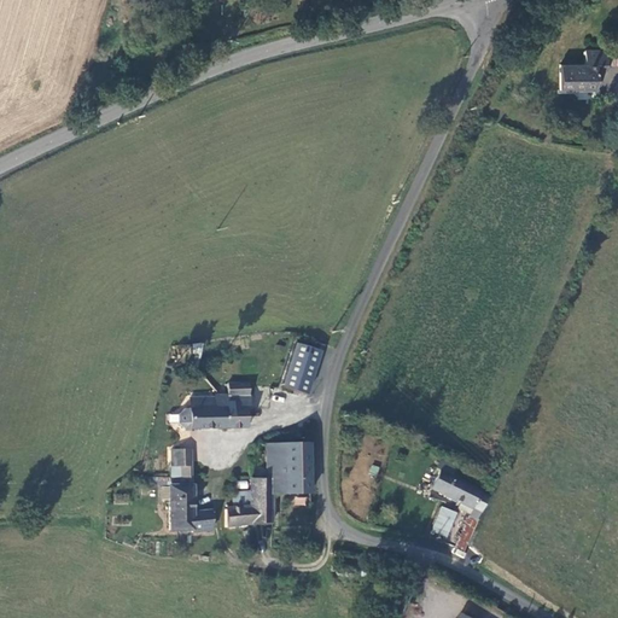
[(561,91),(598,91),(596,70),(608,70),(608,66),(608,50),(587,51),(587,65),(561,65),(561,91)]
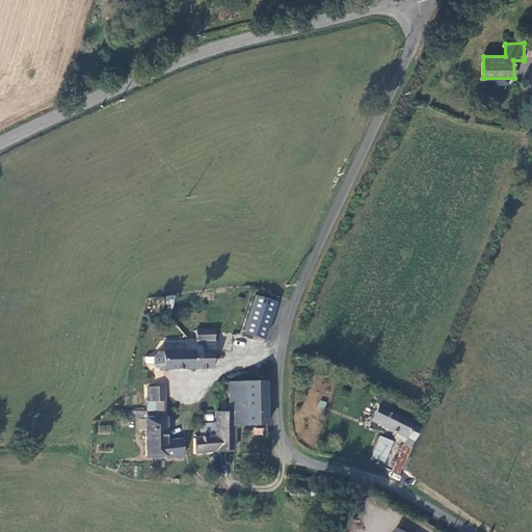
[(256,297),(243,333),(263,340),(276,304),(256,297)]
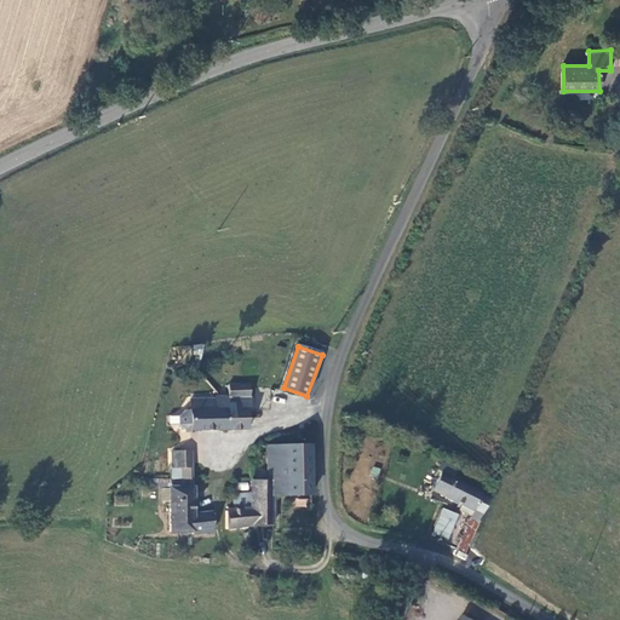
[(228,408),(228,430),(248,430),(247,409),(251,408),(251,385),(230,384),(230,397),(224,397),(225,408),(228,408)]
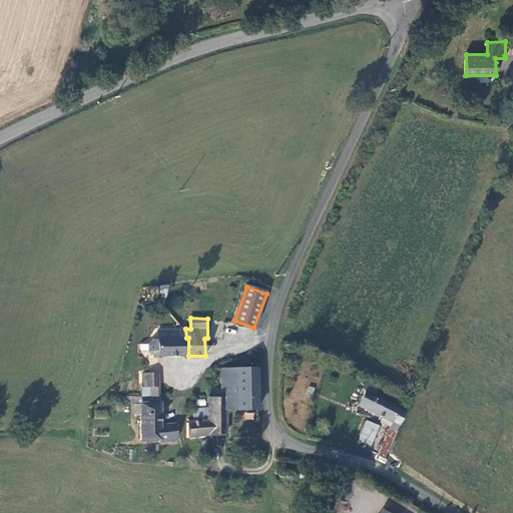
[(185,329),(178,329),(178,331),(159,331),(159,339),(154,339),(149,344),(149,351),(154,356),(159,356),(188,356),(188,338),(186,338),(185,329)]
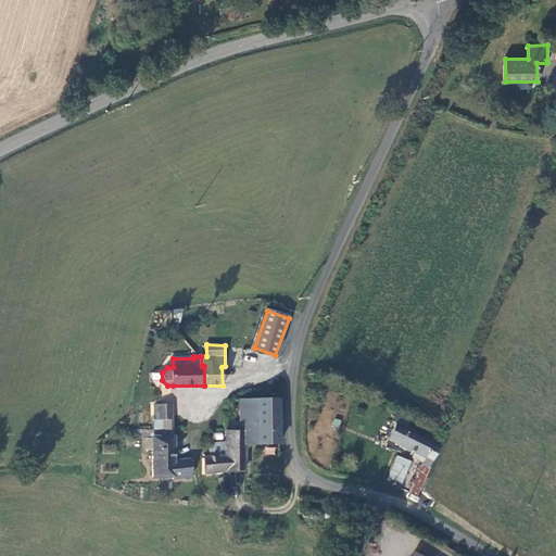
[(258,399),(240,399),(239,420),(258,420),(258,399)]
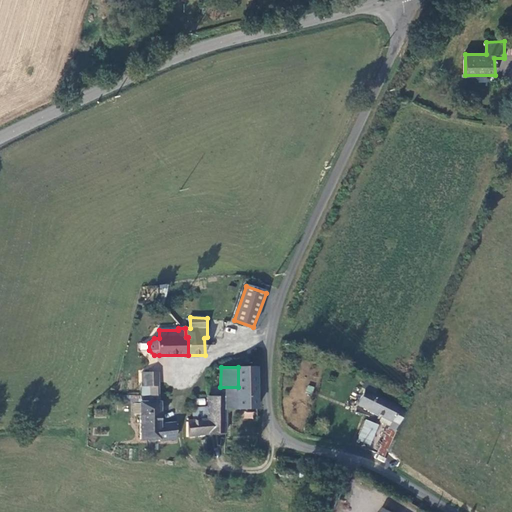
[(258,387),(259,367),(238,367),(238,387),(258,387)]
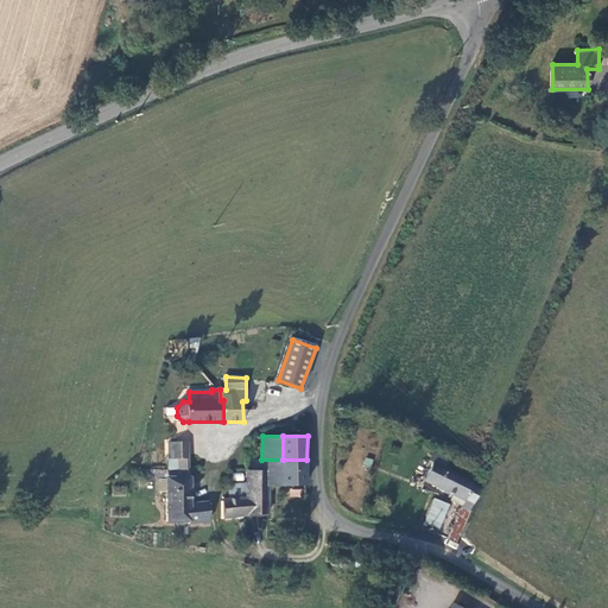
[(189,470),(190,470),(189,441),(169,441),(168,455),(177,455),(178,470),(189,470)]
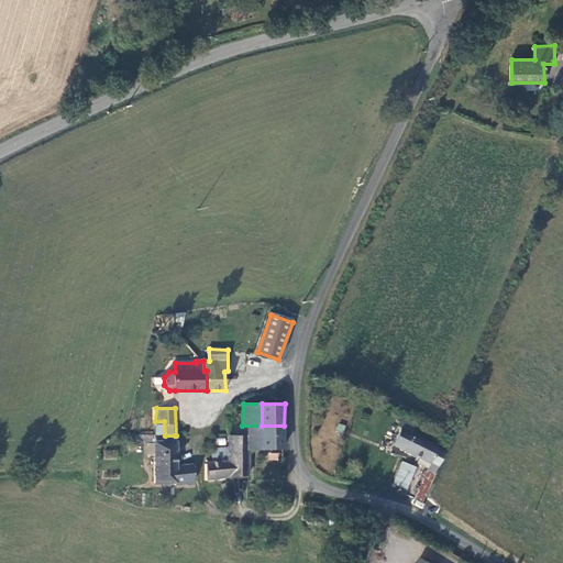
[(242,426),(242,437),(250,437),(250,450),(262,451),(262,426),(242,426)]
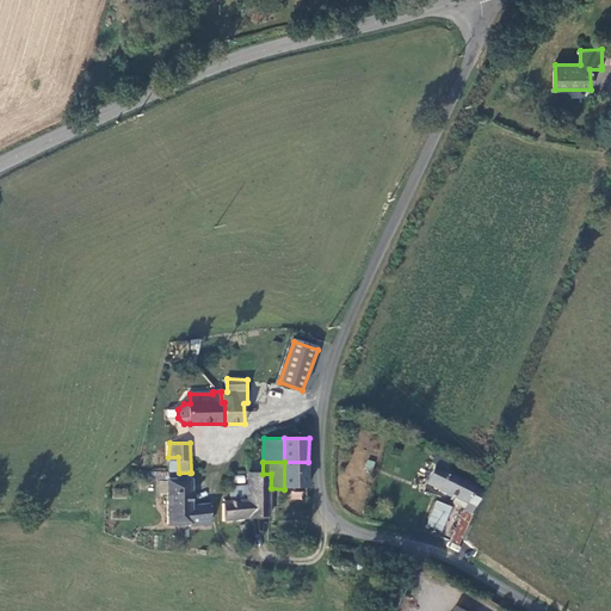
[(309,488),(308,462),(284,462),(284,489),(309,488)]
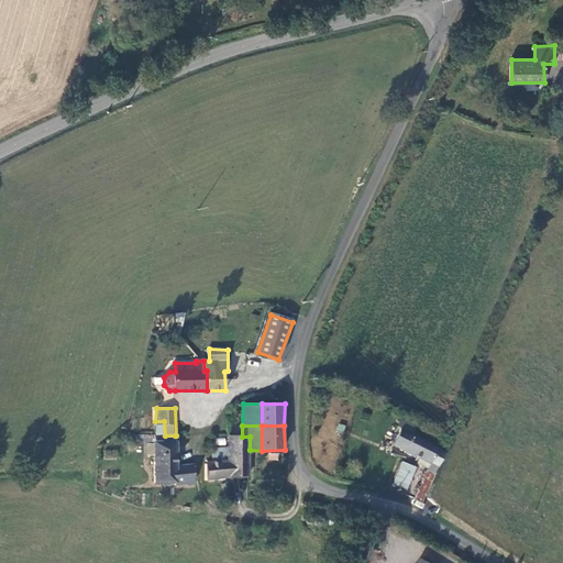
[(406,451),(415,435),(401,430),(394,445),(406,451)]
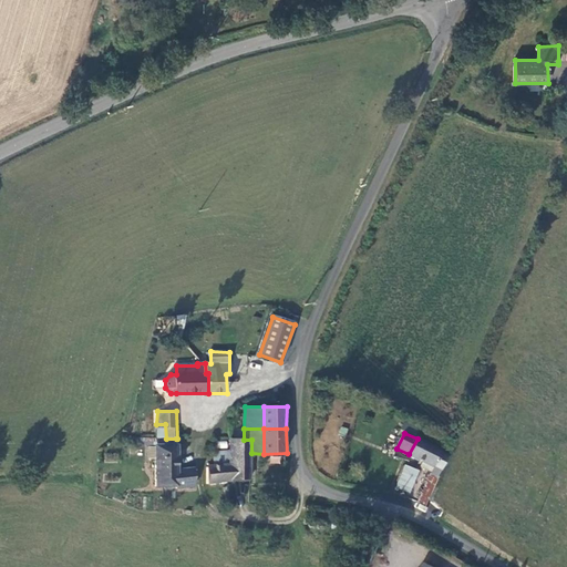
[(179,487),(196,485),(195,468),(177,470),(177,439),(176,439),(166,439),(156,439),(156,442),(156,445),(156,461),(157,485),(178,486),(179,487)]
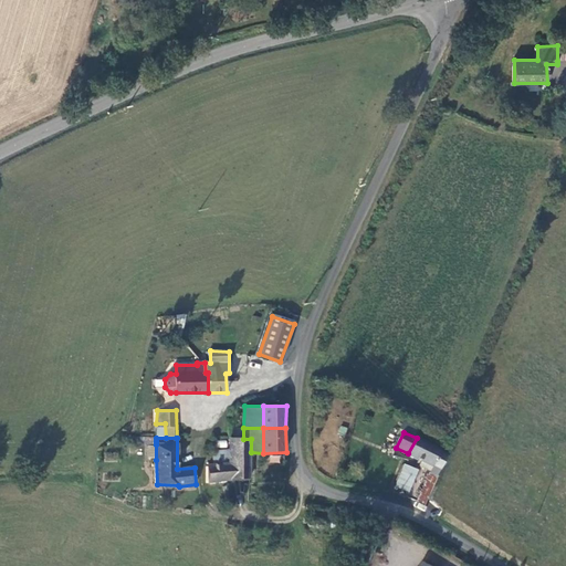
[(251,439),(243,439),(230,438),(230,449),(230,452),(251,452),(251,439)]
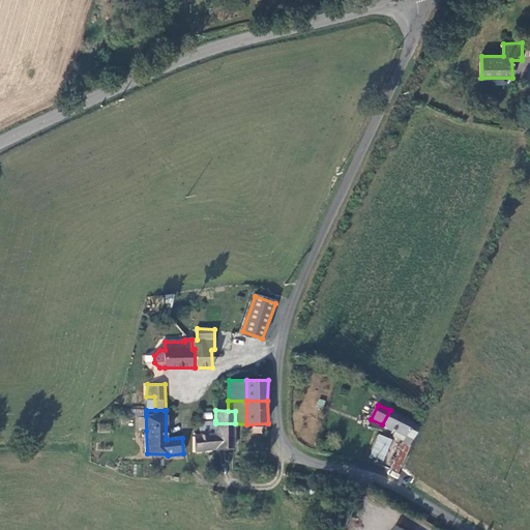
[(390,469),(399,473),(411,446),(419,428),(416,427),(413,425),(414,422),(390,410),(382,424),(395,432),(393,437),(403,442),(390,469)]
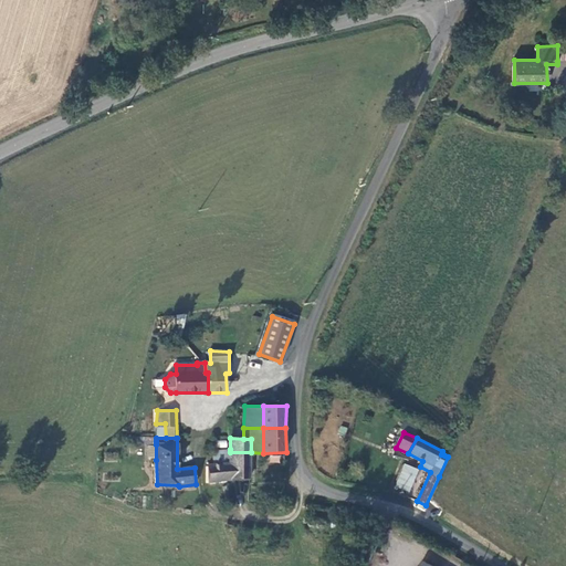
[(219,462),(230,461),(230,452),(230,449),(213,449),(215,465),(219,464),(219,462)]
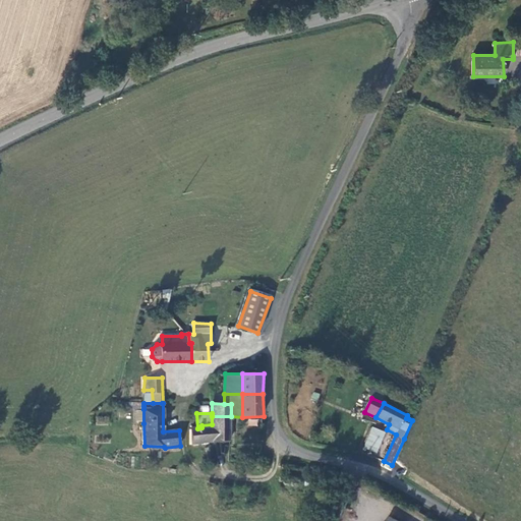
[(212,442),(231,441),(231,416),(212,416),(212,424),(212,442)]
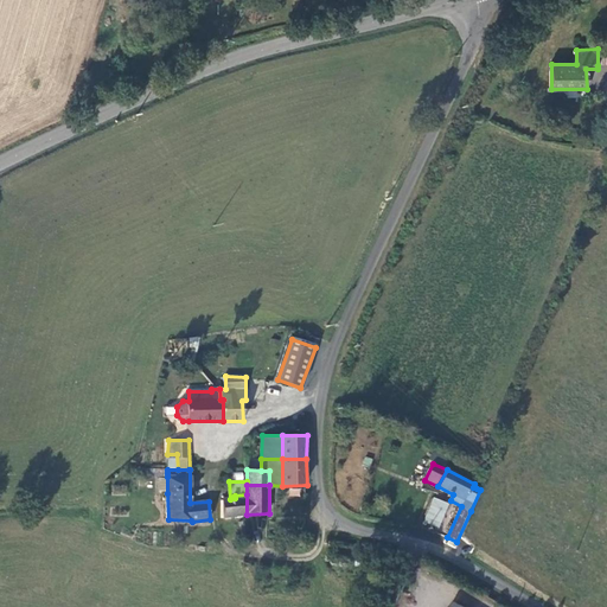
[(231,516),(247,515),(247,494),(235,496),(235,498),(230,499),(223,500),(223,517),(231,516)]
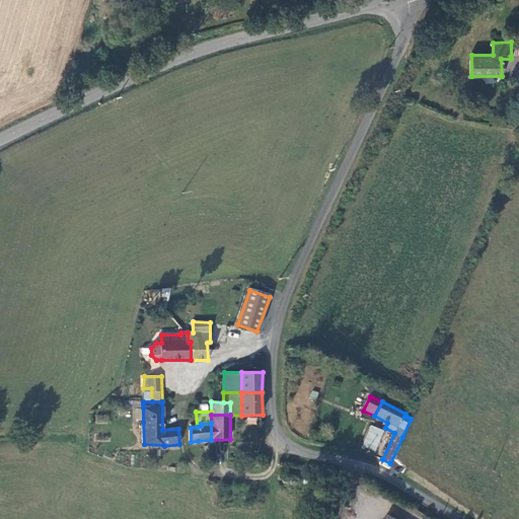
[(370,425),(361,447),(375,452),(384,430),(370,425)]
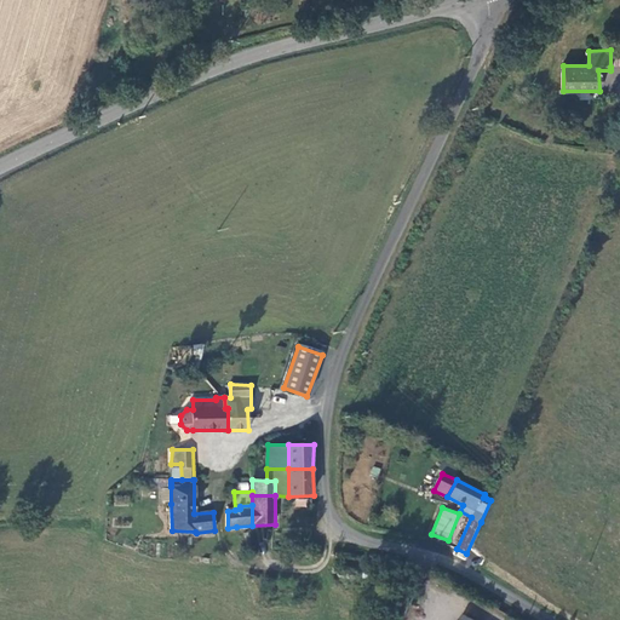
All buildings are outlined.
